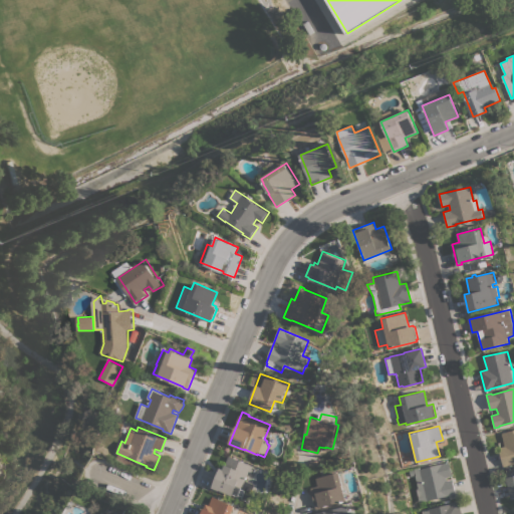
[(499,448),(505,446),(502,433),(513,430),(513,463),(508,465),(509,466),(504,467),(499,448)]
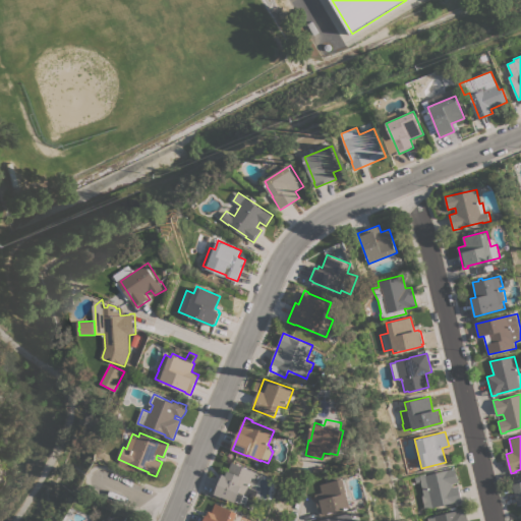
[(236,503),(229,500),(228,503),(223,501),(223,502),(212,497),(215,491),(214,490),(221,473),(227,475),(232,462),(258,473),(256,478),(253,477),(249,486),(258,490),(251,509),(245,506),(246,503),(243,502),(242,503),(237,501),(236,503)]
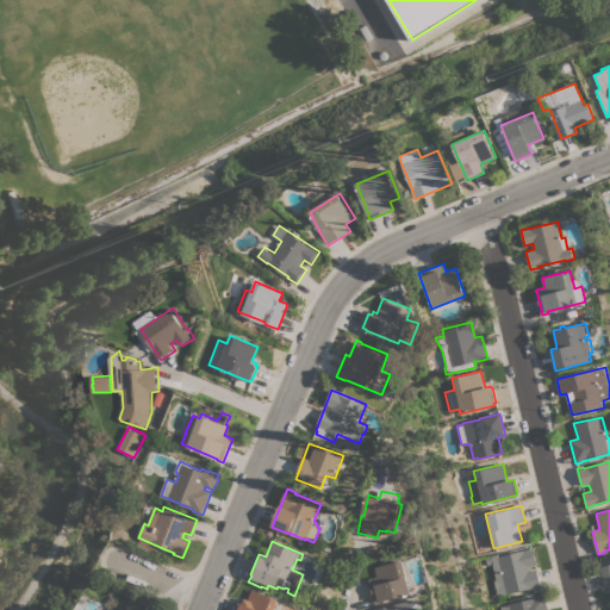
[(491,564),(486,565),(484,558),(497,554),(497,555),(531,548),(536,565),(529,566),(530,570),(536,568),(540,586),(533,589),(531,587),(506,593),(506,595),(497,597),(493,580),(495,578),(491,564)]
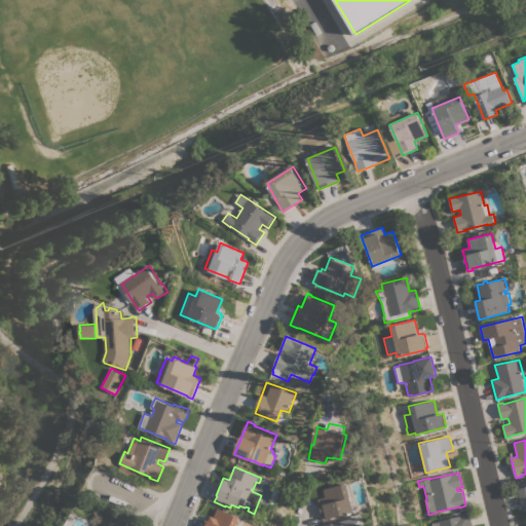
[(355,513),(328,519),(328,520),(324,521),(318,499),(326,497),(324,489),(348,483),(355,513)]
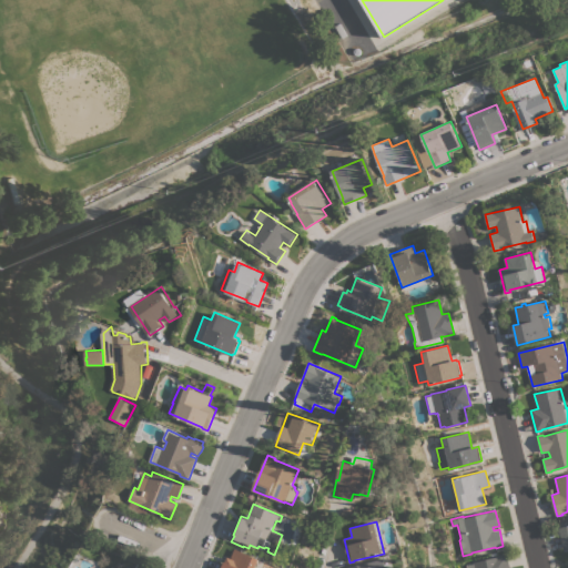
[(567,549),(564,550),(558,527),(567,525),(567,549)]
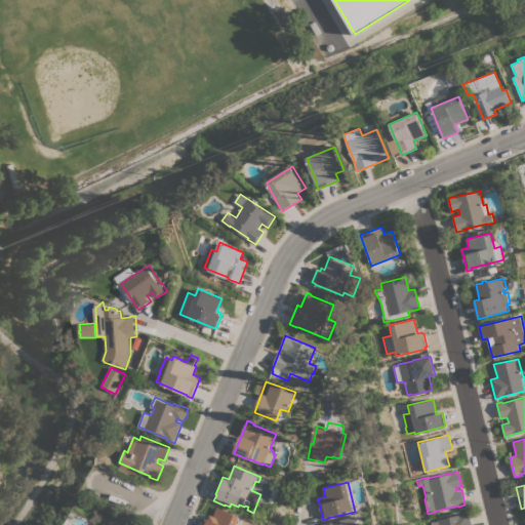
[(202,524),(205,519),(207,520),(208,519),(212,520),(217,507),(241,516),(237,524),(202,524)]
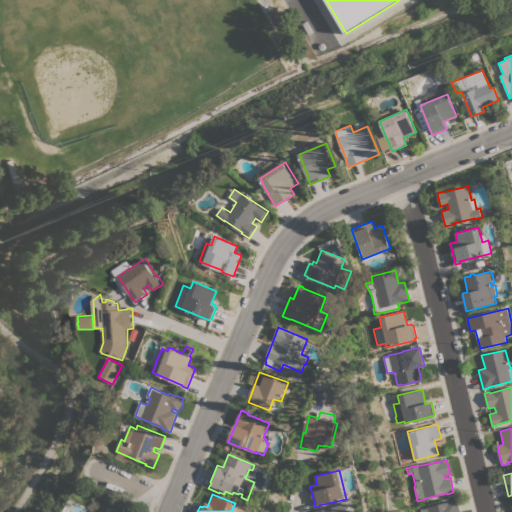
[(419,511),(419,509),(427,508),(426,507),(452,501),(451,500),(456,499),(459,511),(419,511)]
